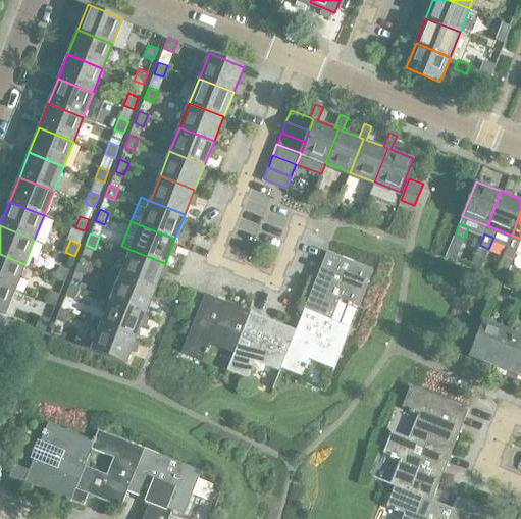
[(517,247),(508,244),(504,255),(513,258),(517,247)]
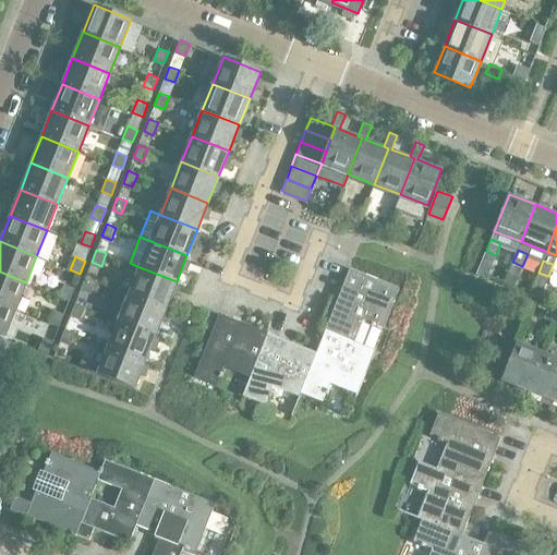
[(166,308),(177,281),(140,267),(130,293),(166,308)]
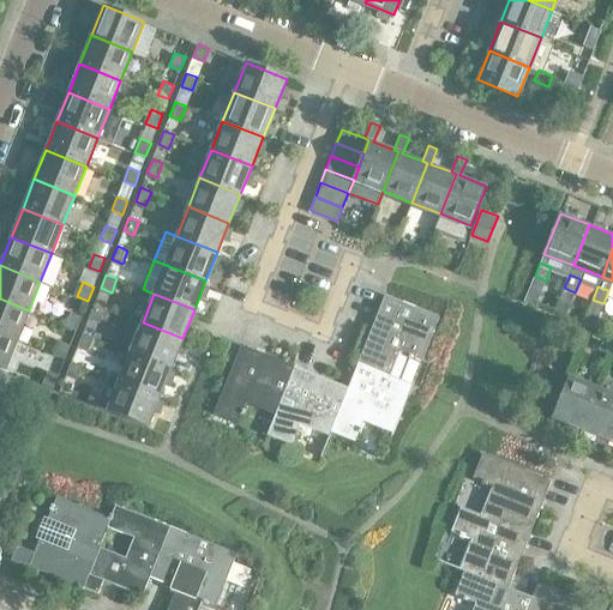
[(440,315),(385,294),(358,362),(389,374),(398,351),(408,355),(408,357),(413,358),(413,356),(422,360),(440,315)]
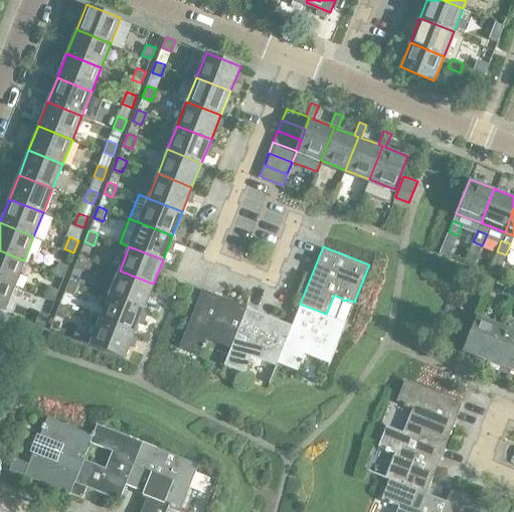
[(0,279),(14,285),(24,261),(0,250),(0,279)]
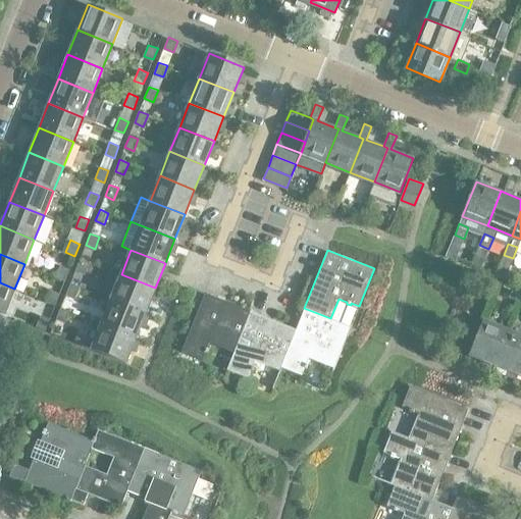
[(90,261),(81,258),(75,269),(85,273),(90,261)]
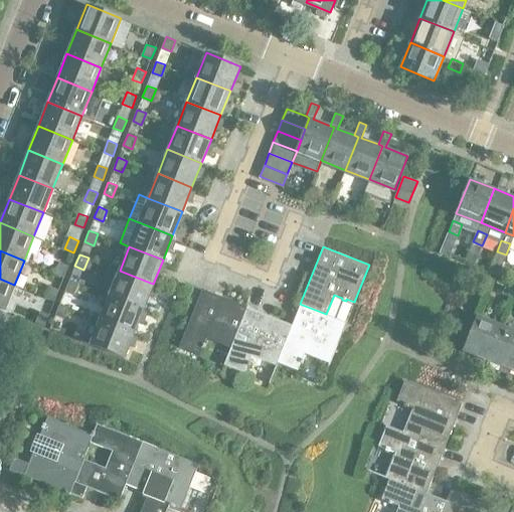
[(68,265),(59,261),(55,273),(64,277),(68,265)]
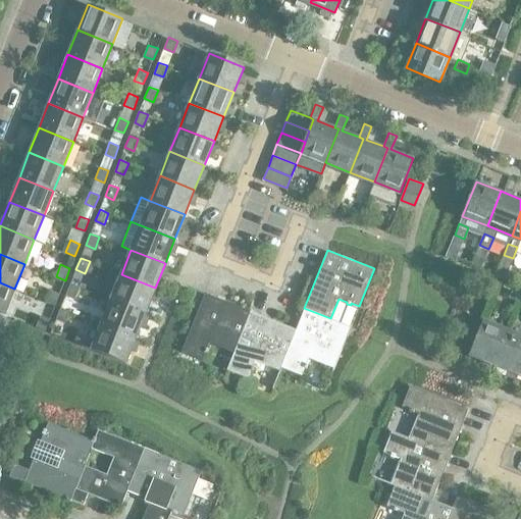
[(146,312),(155,288),(121,274),(111,299),(146,312)]
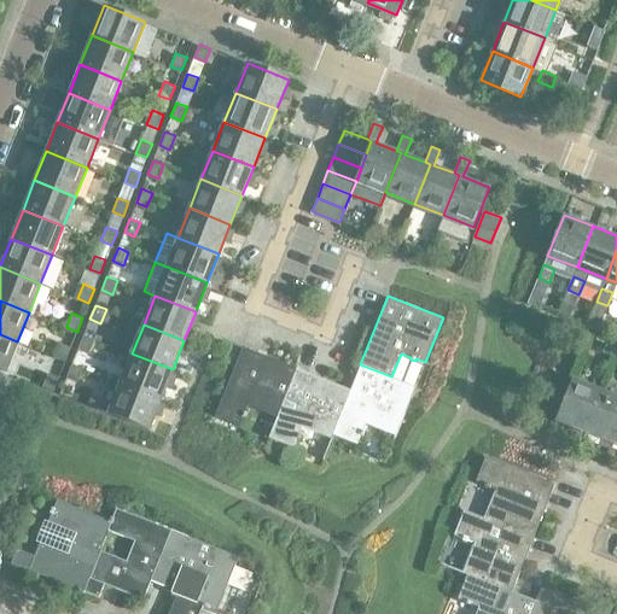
[(0,368),(5,370),(17,341),(0,334),(0,368)]
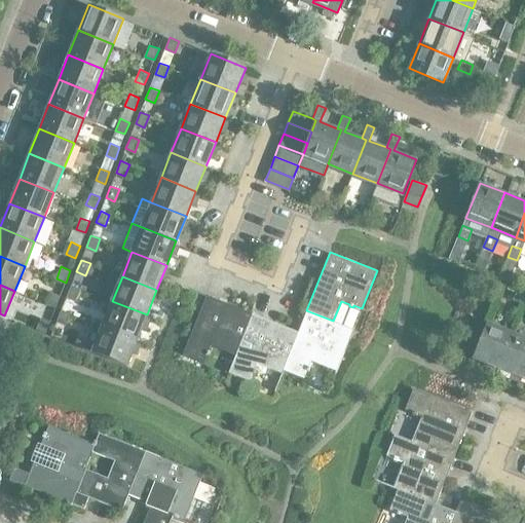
[(80,288),(71,285),(67,296),(75,299),(80,288)]
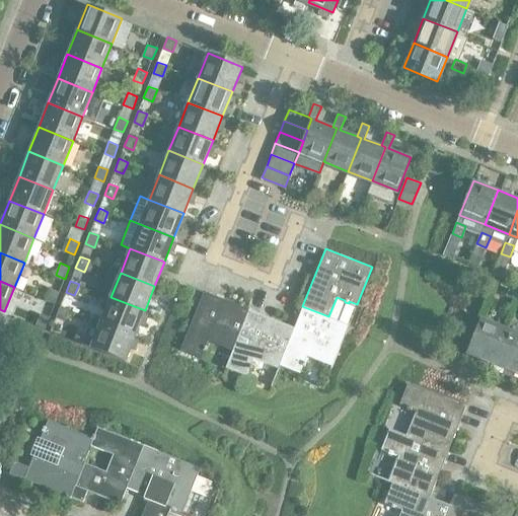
[(517,288),(510,285),(506,294),(517,299),(517,288)]
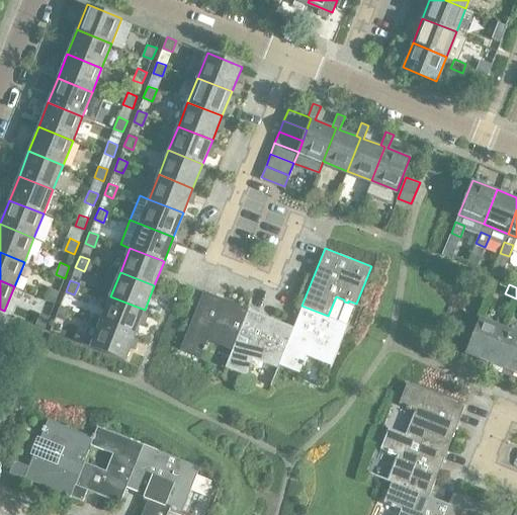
[(60,290),(59,290),(51,286),(46,298),(55,302),(60,290)]
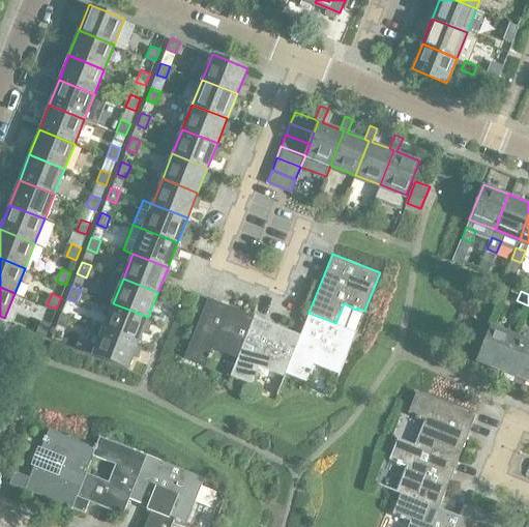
[(213,346),(238,356),(255,315),(208,296),(187,350),(184,356),(206,364),(209,356),(210,357),(212,353),(210,352),(213,346)]
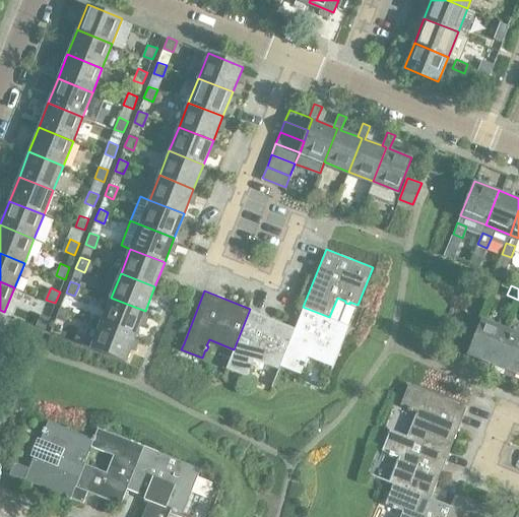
[(135,335),(145,311),(111,298),(102,322),(135,335)]
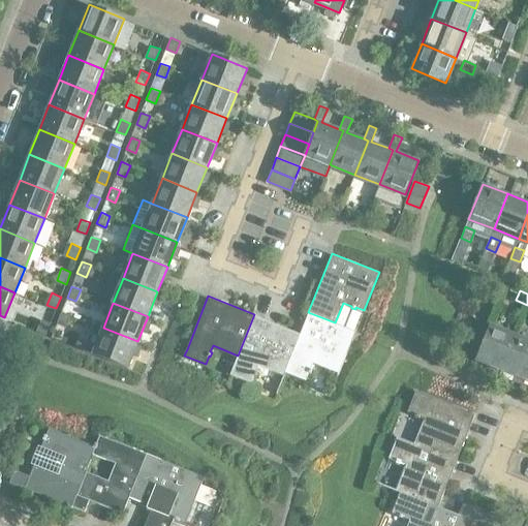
[(70,314),(62,310),(57,322),(66,326),(70,314)]
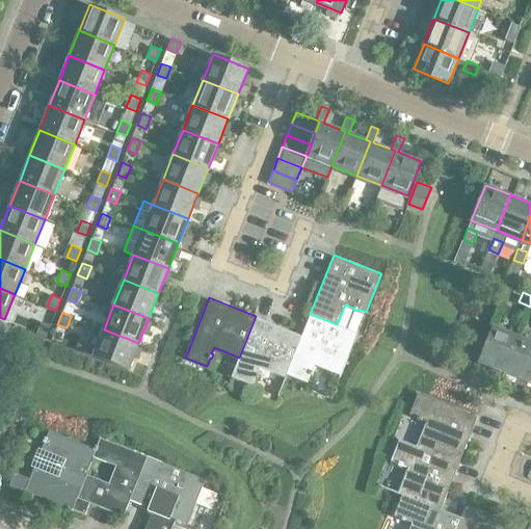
[(357,333),(337,324),(310,314),(301,335),(288,374),(308,381),(311,374),(313,375),(314,371),(313,370),(315,364),(341,374),(357,333)]
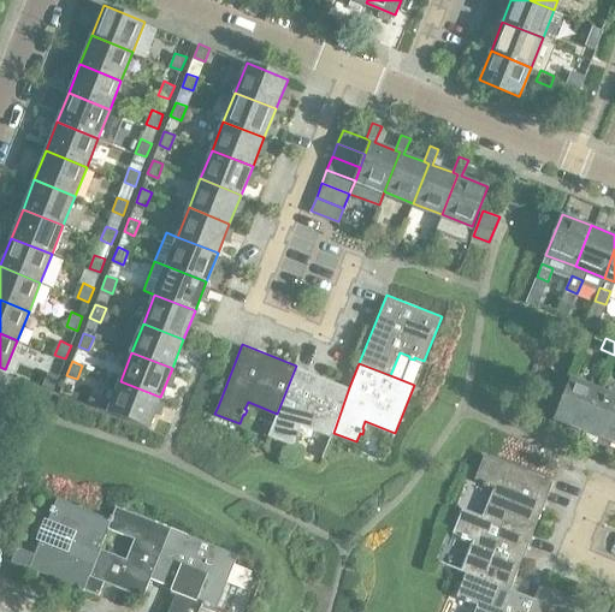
[(349,387),(296,366),(277,414),(268,435),(293,445),(296,437),(299,437),(301,432),(299,432),(301,425),(331,437),(333,433),(349,387)]
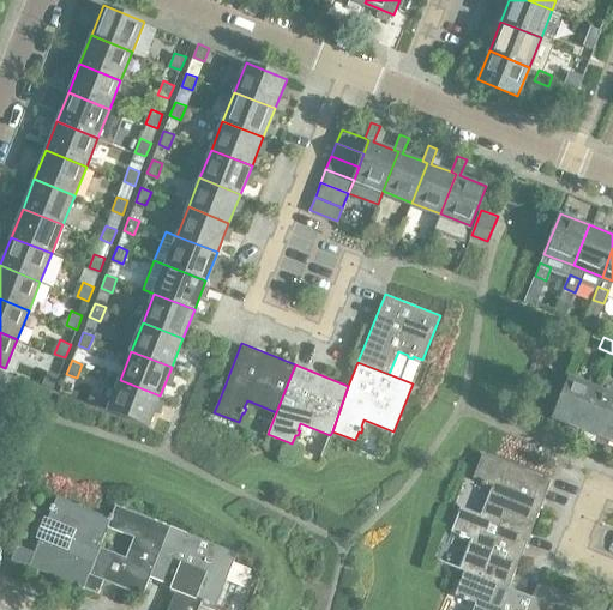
[(59,374),(58,373),(48,369),(42,382),(53,387),(59,374)]
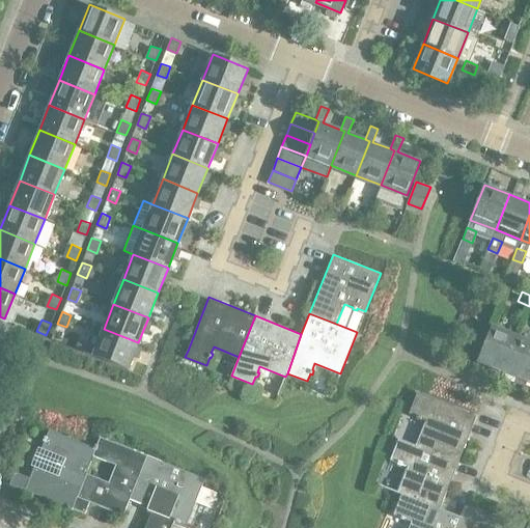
[(0,337),(4,340),(4,339),(10,326),(0,321),(0,337)]
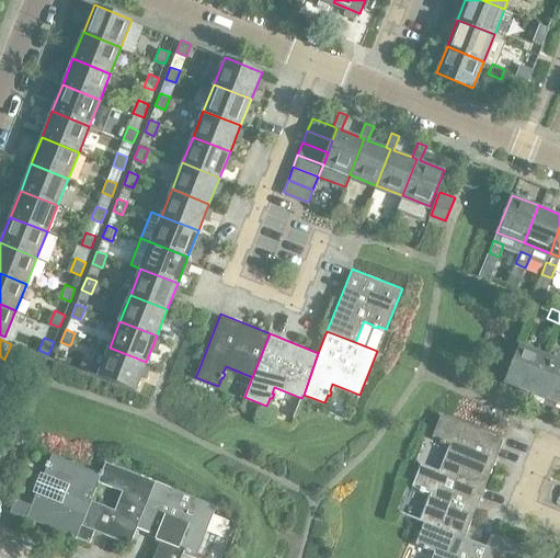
[(533,393),(547,355),(520,344),(505,382),(533,393)]
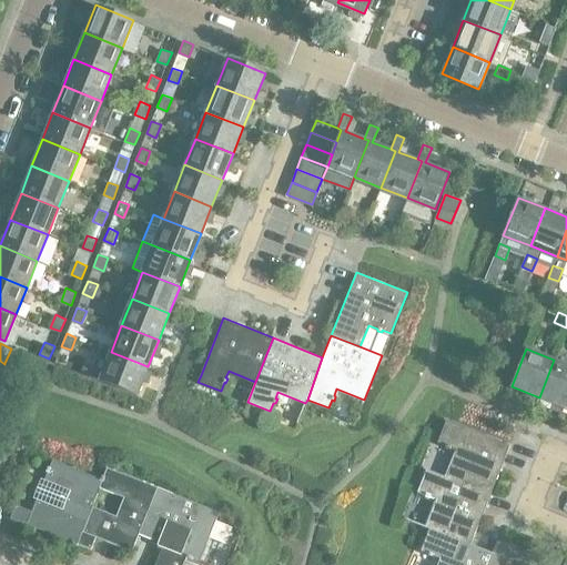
[(138,394),(148,366),(111,352),(100,379),(138,394)]
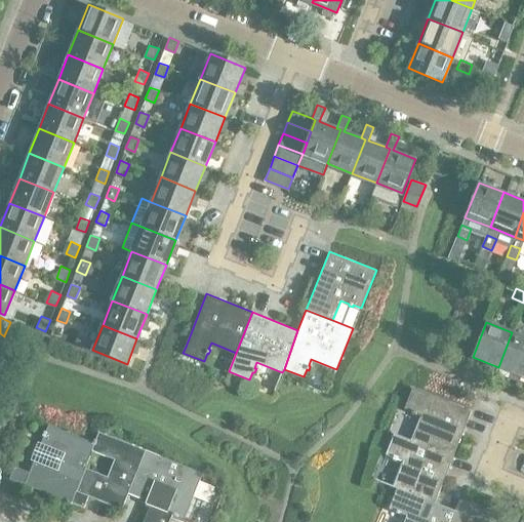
[(523,377),(523,337),(512,332),(498,367),(523,377)]
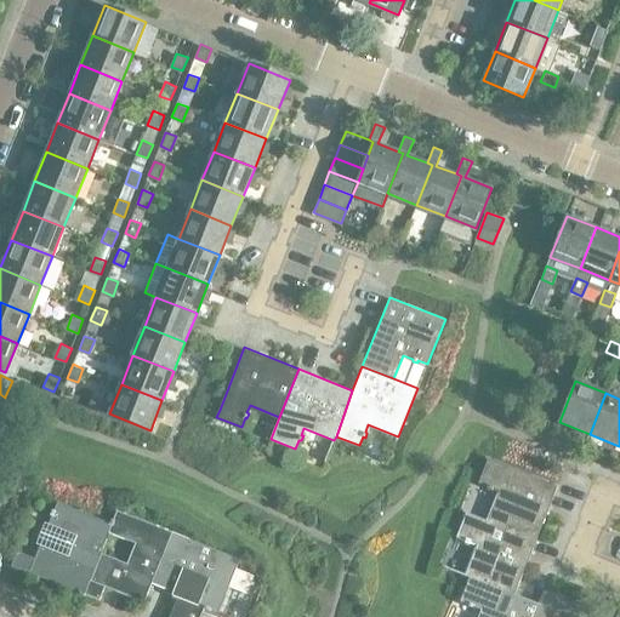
[(536,538),(558,485),(488,457),(478,483),(488,486),(487,489),(491,490),(493,489),(500,491),(488,520),(536,538)]
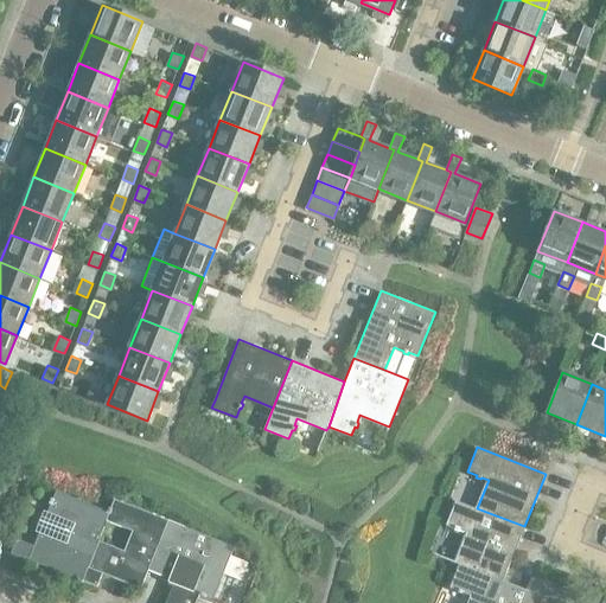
[(99,539),(100,540),(108,519),(107,518),(109,513),(107,512),(107,510),(56,489),(53,499),(51,498),(49,502),(51,504),(48,511),(40,531),(29,559),(31,560),(31,559),(45,564),(48,558),(58,563),(56,569),(84,579),(99,539)]
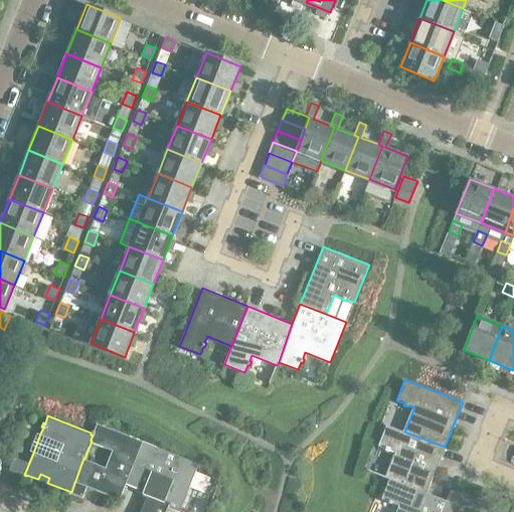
[(120,500),(127,482),(126,482),(142,441),(97,422),(94,431),(92,431),(91,433),(91,435),(93,436),(91,440),(92,441),(113,449),(106,467),(84,459),(83,458),(71,492),(70,494),(72,494),(72,493),(83,497),(89,482),(99,486),(97,489),(119,498),(118,499),(120,500)]
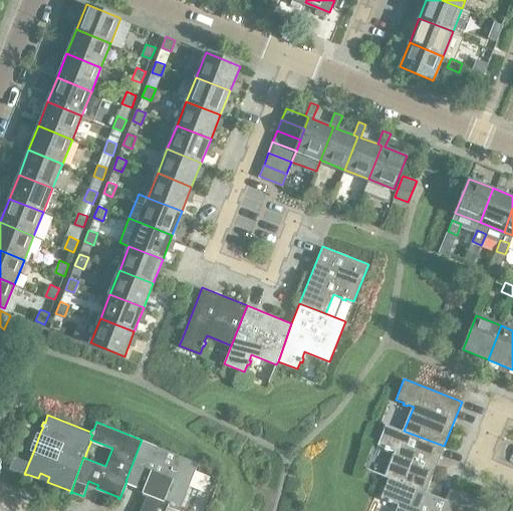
[(426,491),(444,446),(404,431),(386,424),(377,444),(386,447),(385,449),(389,450),(390,449),(396,451),(386,477),(388,478),(389,477),(426,491)]
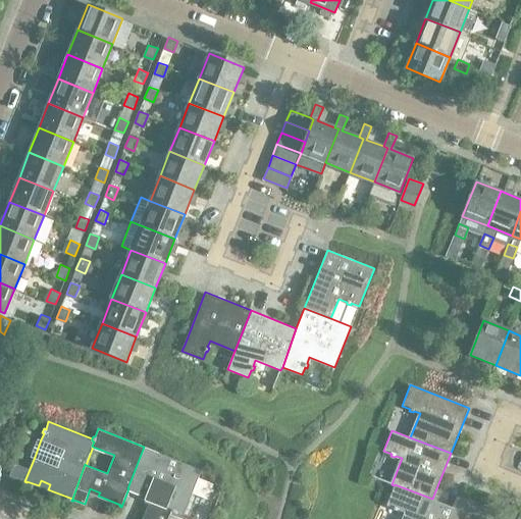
[(184,515),(202,469),(144,447),(127,488),(128,488),(140,494),(142,490),(148,494),(145,502),(150,504),(151,502),(184,515)]
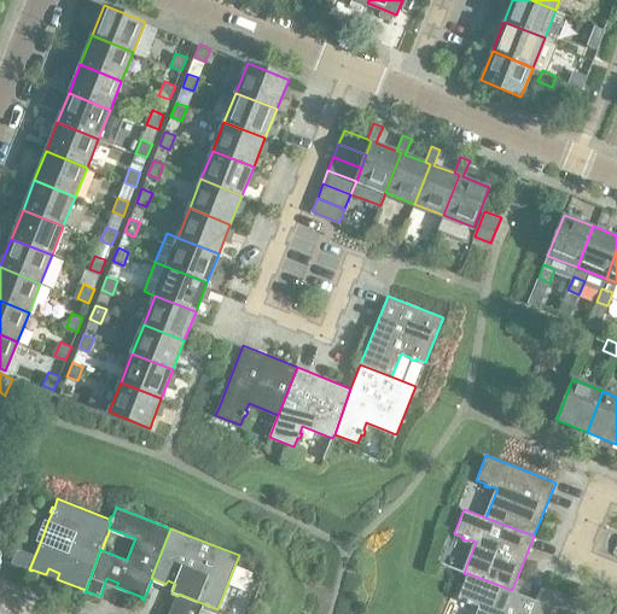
[(530,613),(536,600),(512,590),(467,573),(466,574),(458,597),(466,601),(466,603),(470,606),(471,603),(478,606),(475,613),(530,613)]
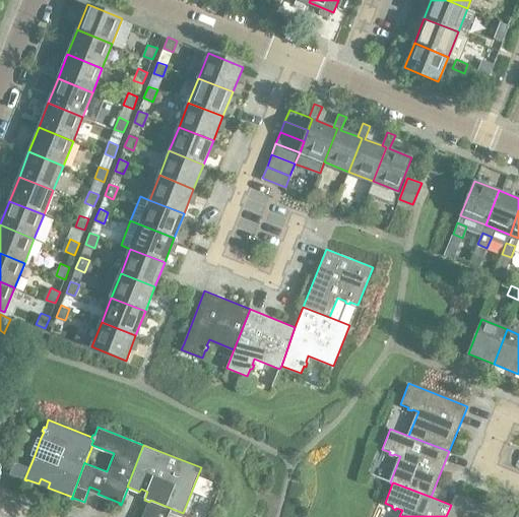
[(455,493),(451,505),(446,516),(482,516),(488,505),(455,493)]
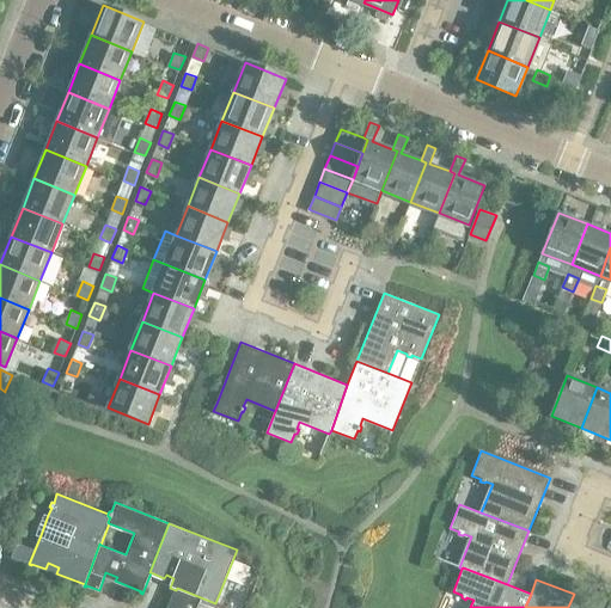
[(226,607),(215,603),(177,588),(176,590),(167,607),(226,607)]
